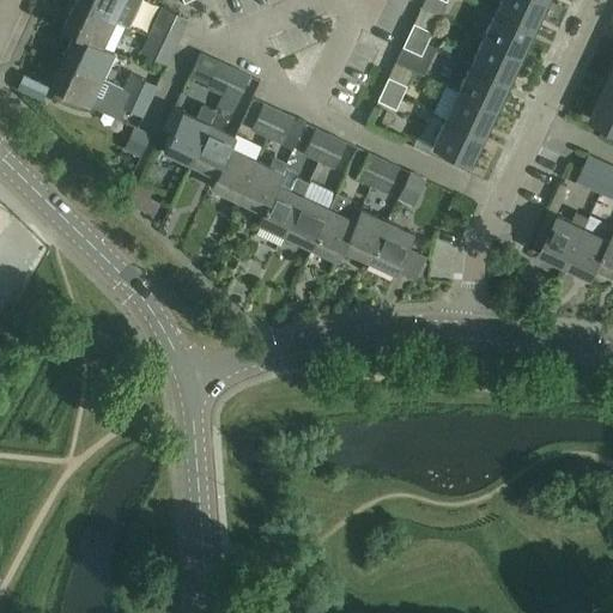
[(74,0),(73,2),(122,26),(125,28),(131,16),(116,8),(120,0),(74,0)]
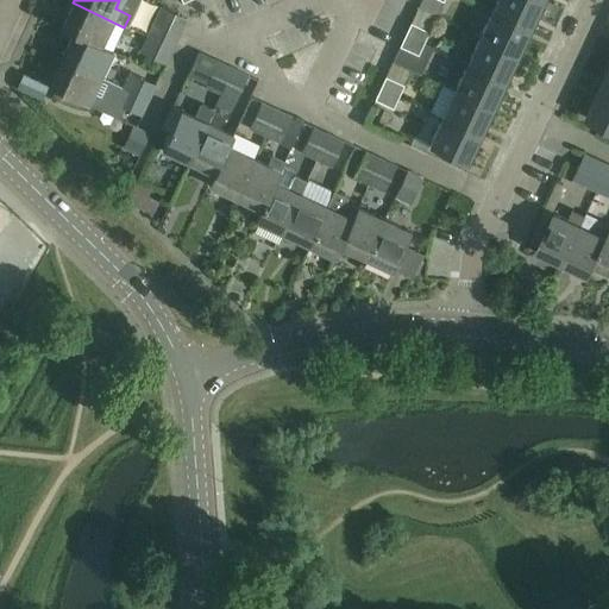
[(539,0),(496,0),(491,11),(529,29),(542,1),(539,0)]
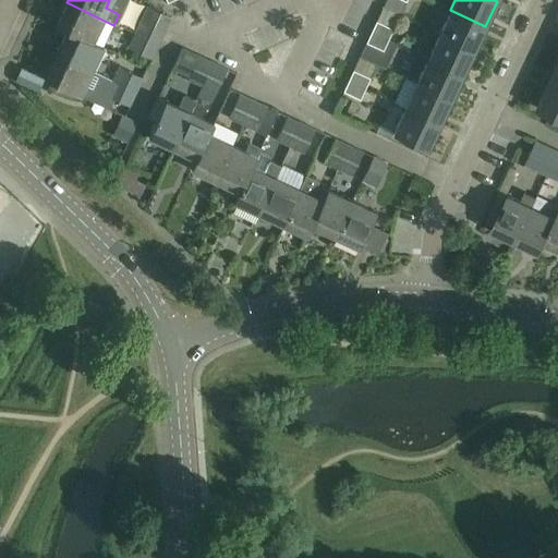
[(111,24),(67,2),(56,26),(67,31),(100,47),(111,24)]
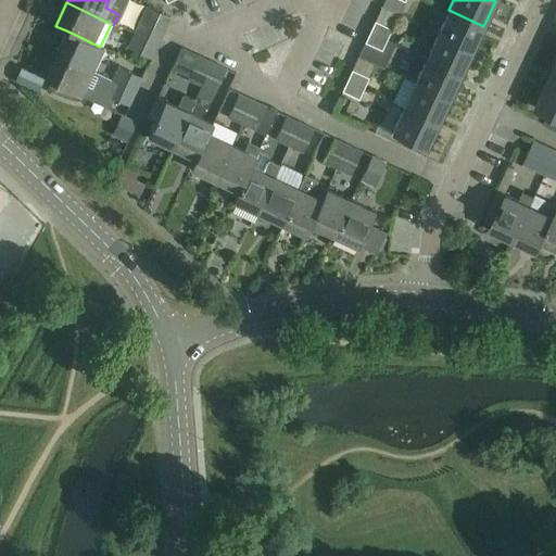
[(483,26),(449,10),(438,34),(472,50),(483,26)]
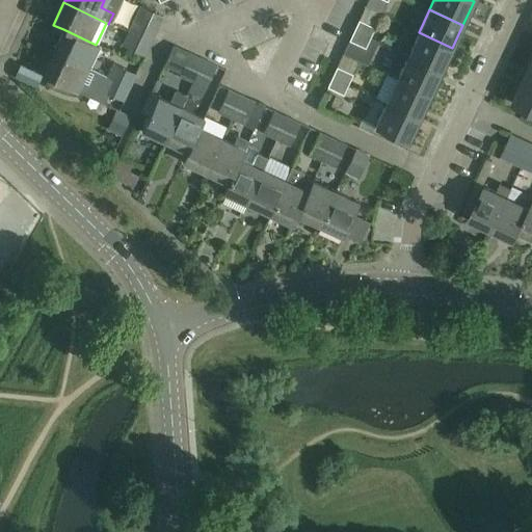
[(133,19),(127,32),(150,43),(156,29),(133,19)]
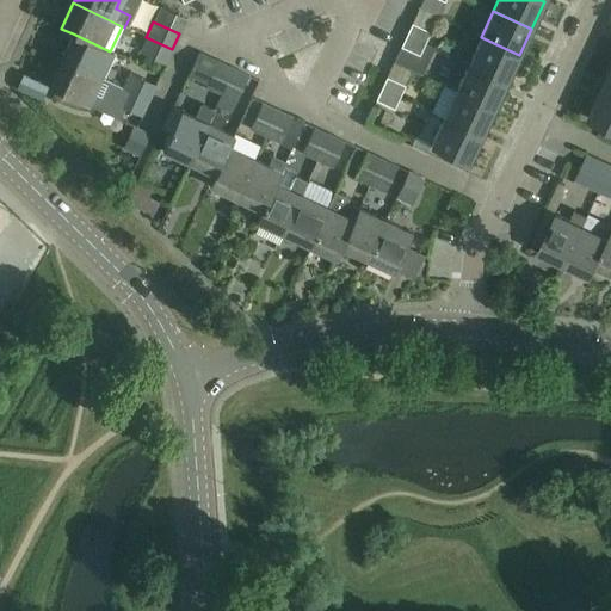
[(411,24),(406,35),(424,43),(429,32),(411,24)]
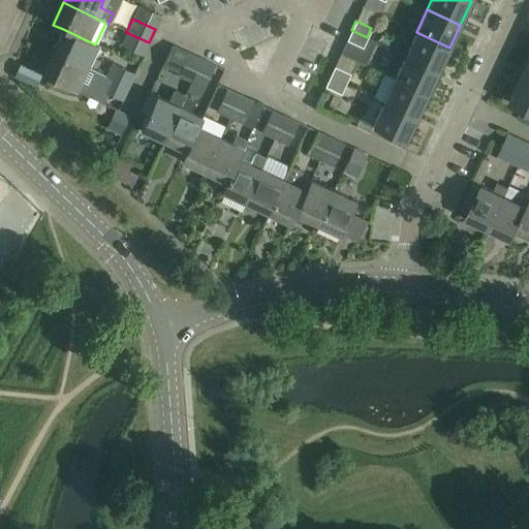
[(320,35),(338,39),(341,27),(323,22),(320,35)]
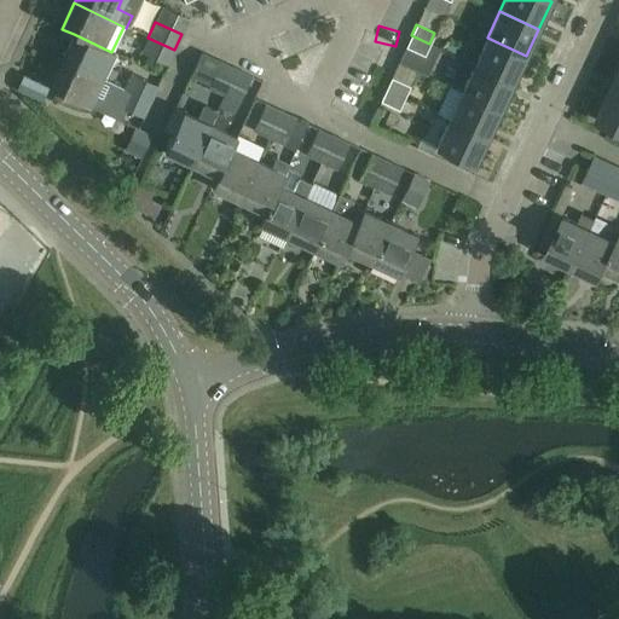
[(300,55),(308,51),(299,27),(290,30),(300,55)]
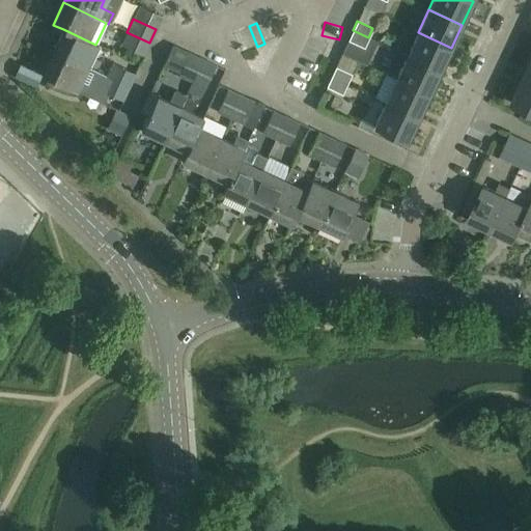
[(95,45),(63,29),(53,52),(85,67),(95,45)]
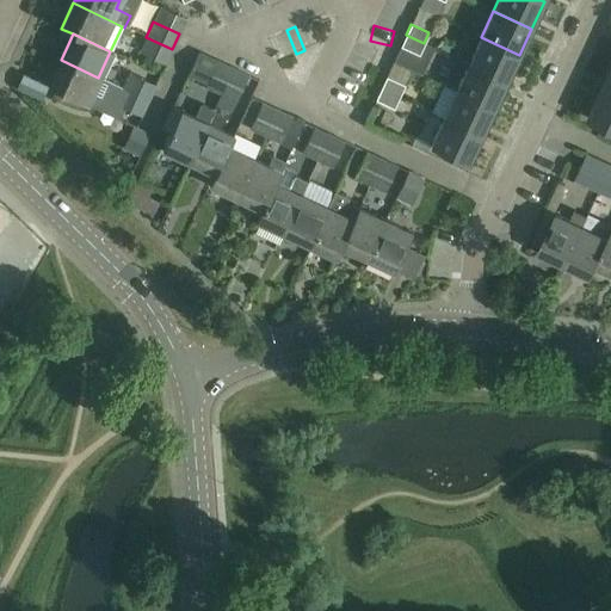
[(424,43),(406,35),(400,45),(419,54),(424,43)]
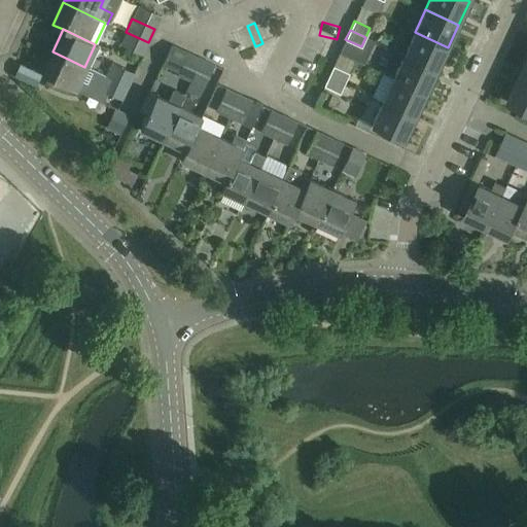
[(148,42),(126,32),(119,45),(142,56),(148,42)]
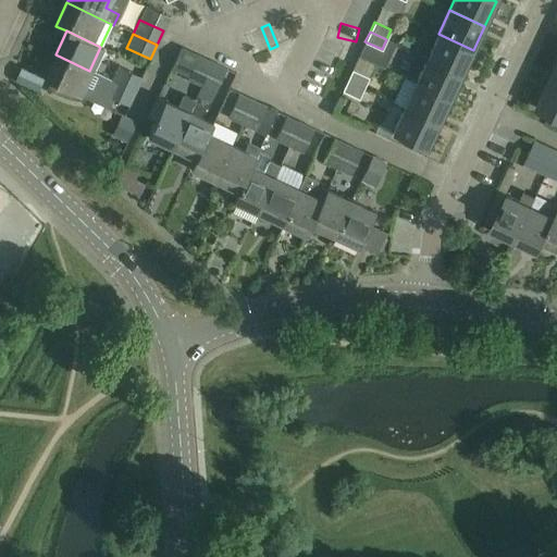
[(473,50),(438,34),(426,58),(461,75),(473,50)]
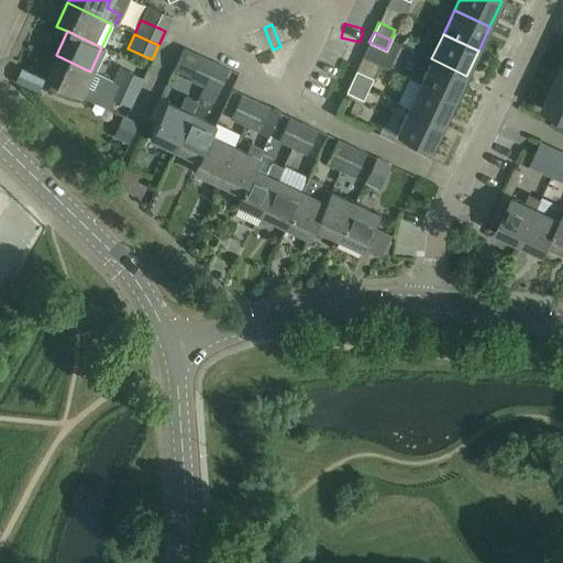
[(90,72),(56,55),(44,79),(79,96),(90,72)]
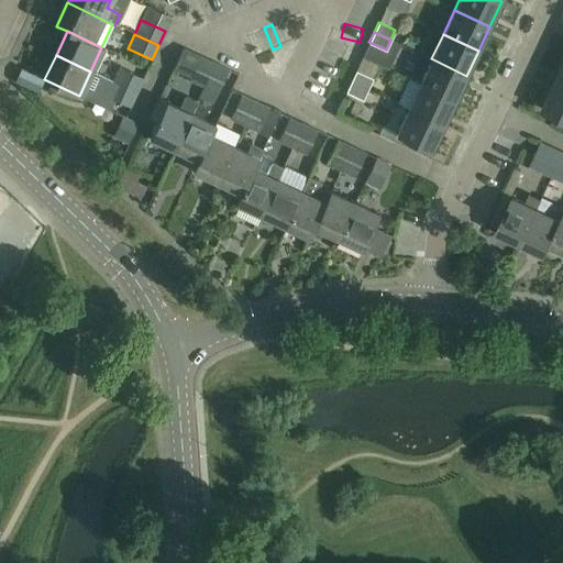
[(203,87),(214,64),(201,58),(190,80),(203,87)]
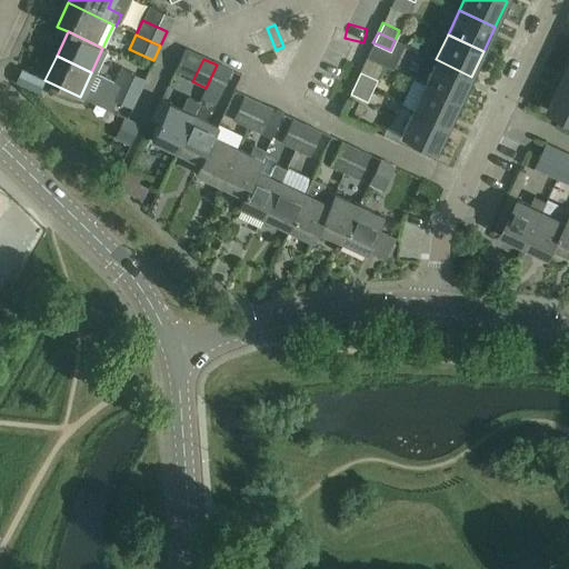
[(436,59),(425,85),(459,101),(471,77),(436,59)]
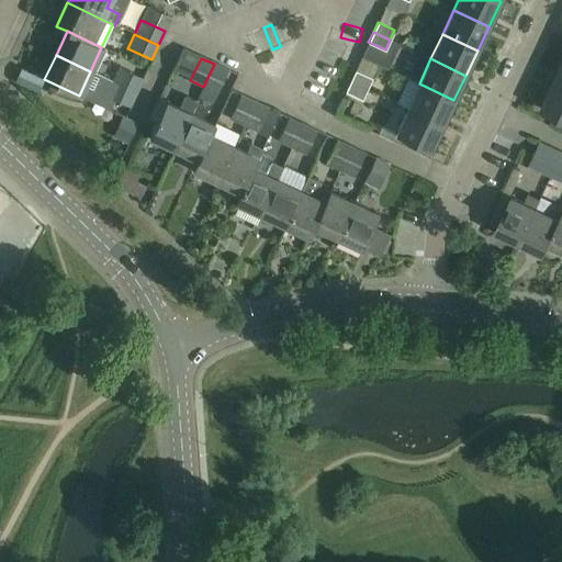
[(561,59),(551,82),(561,87),(561,59)]
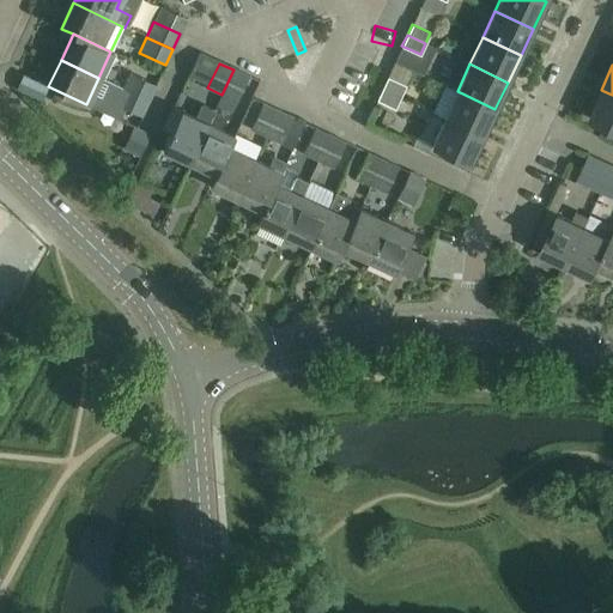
[(247,77),(234,70),(222,95),(236,101),(247,77)]
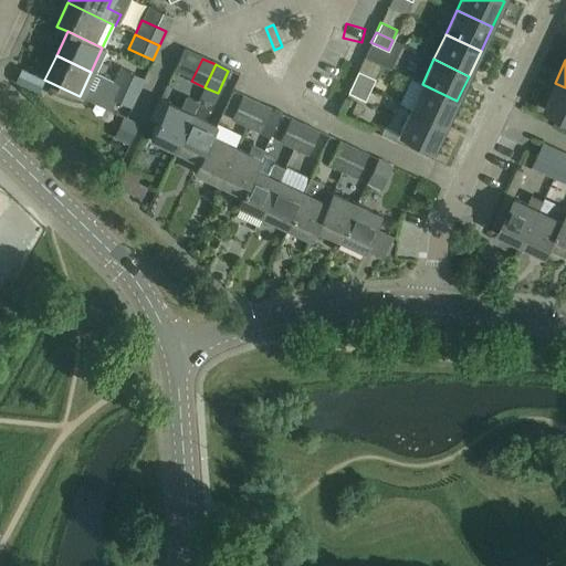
[(113,82),(137,93),(144,80),(119,67),(113,82)]
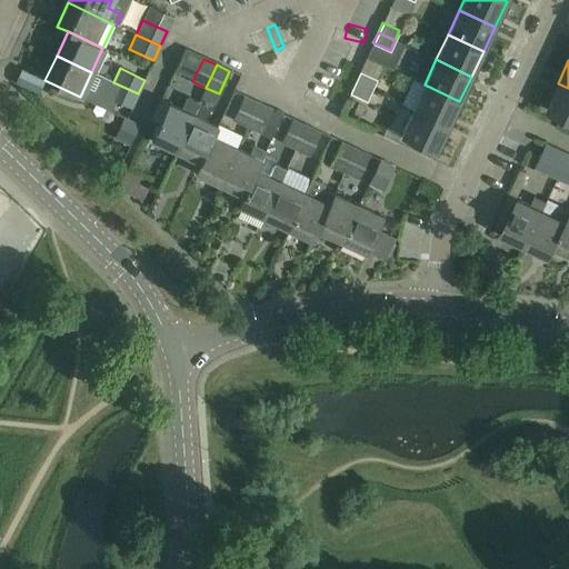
[(90,88),(108,93),(112,77),(95,71),(90,88)]
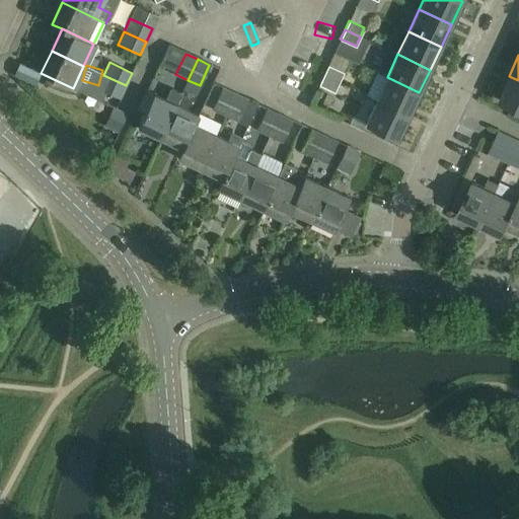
[(323,75),(339,82),(343,73),(327,65),(323,75)]
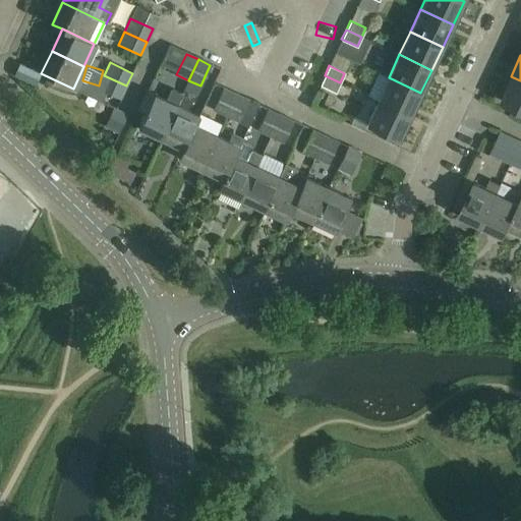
[(104,75),(98,88),(120,99),(126,85),(104,75)]
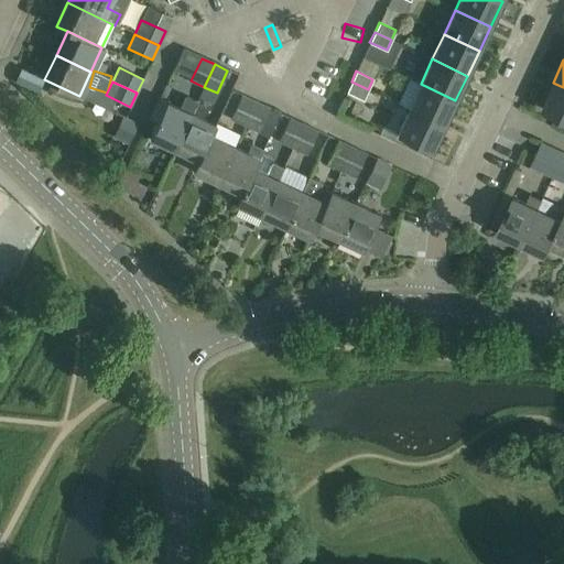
[(368,89),(351,82),(346,91),(364,99),(368,89)]
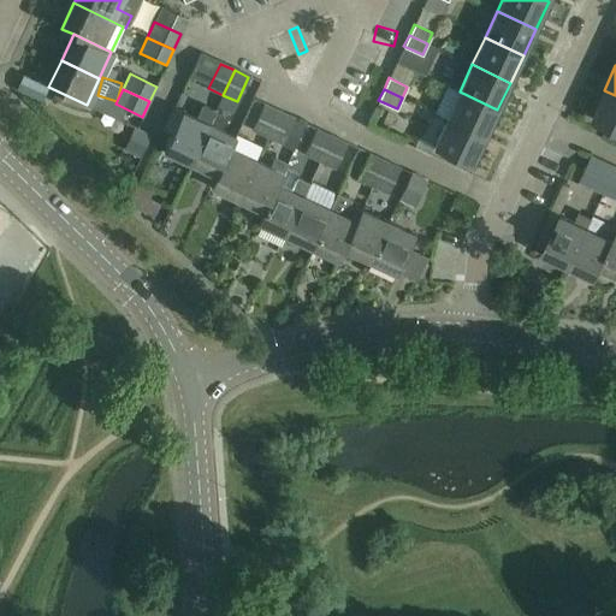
[(615,95),(604,90),(591,118),(615,129),(615,95)]
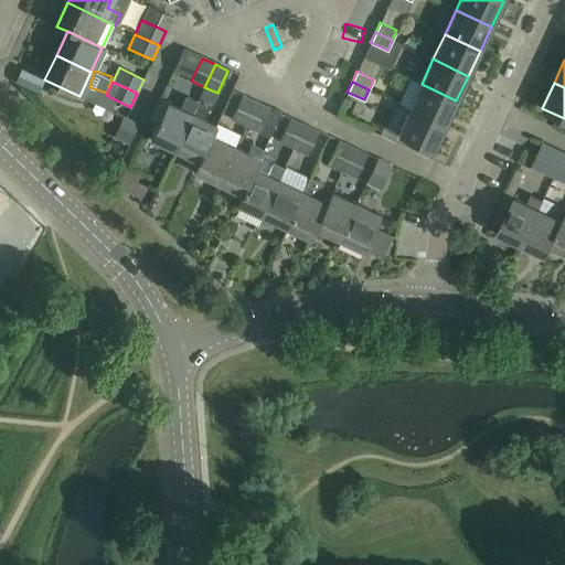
[(422,84),(409,108),(445,126),(456,100),(422,84)]
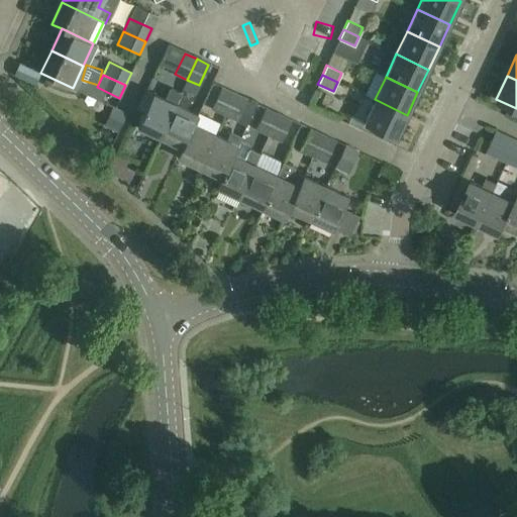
[(224,115),(234,94),(221,88),(212,109),(224,115)]
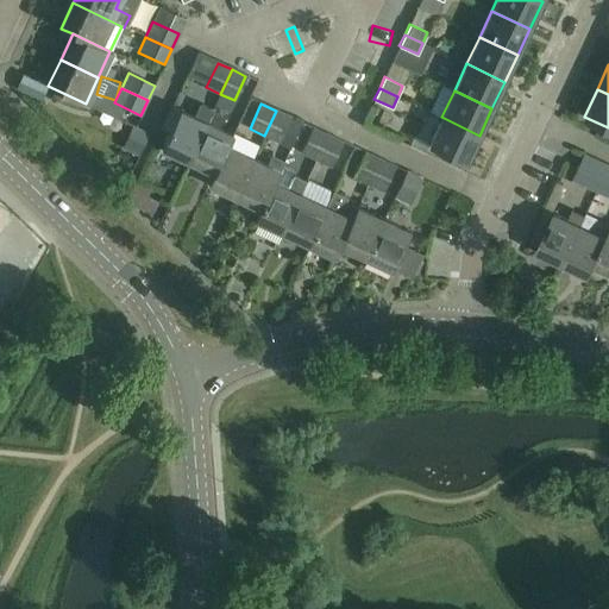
[(179,111),(175,118),(162,148),(188,161),(206,123),(212,110),(203,106),(198,107),(193,117),(179,111)]
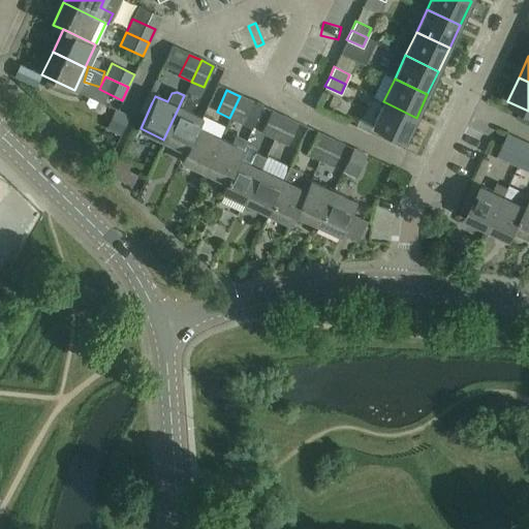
[(252,102),(240,96),(229,118),(243,124),(252,102)]
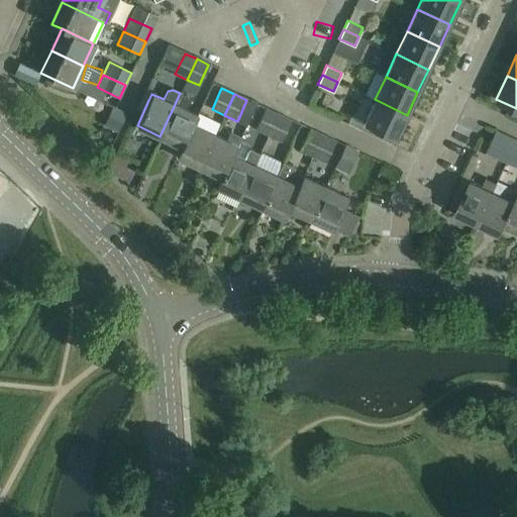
[(407,115),(375,99),(364,122),(396,138),(407,115)]
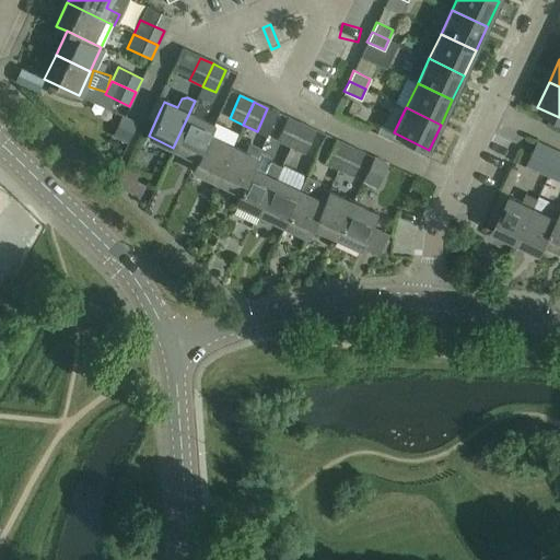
[(214,125),(189,113),(173,148),(197,159),(198,160),(209,136),(214,125)]
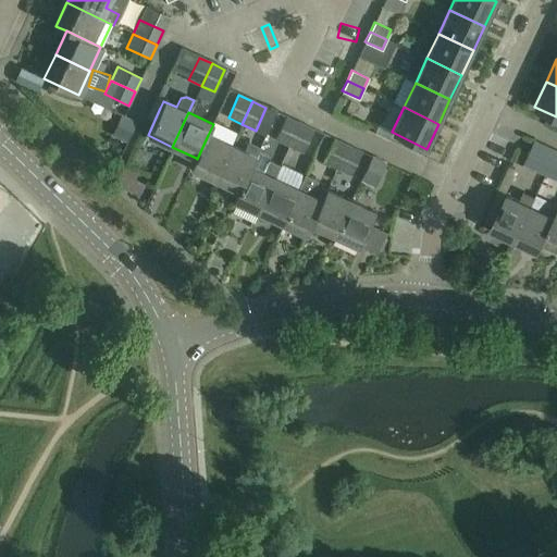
[(128,143),(137,122),(125,116),(115,136),(128,143)]
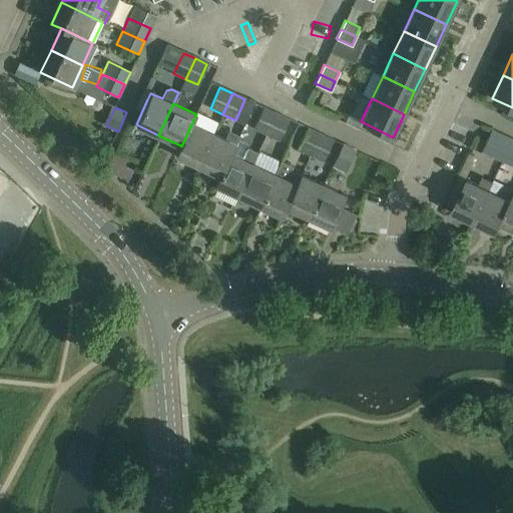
[(266,134),(276,113),(264,108),(253,128),(266,134)]
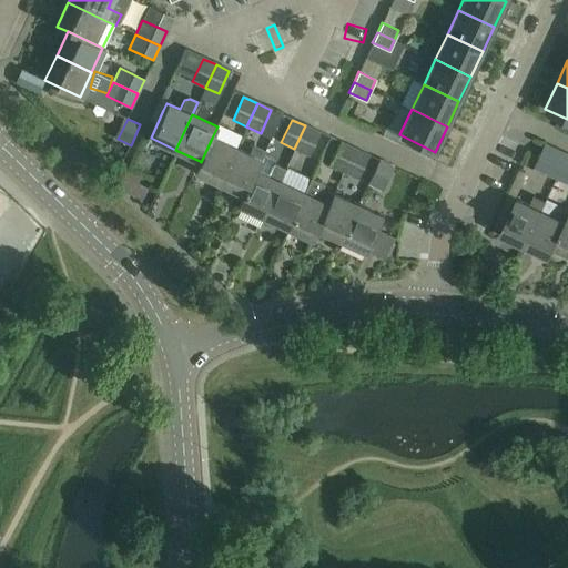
[(305,125),(294,149),(308,155),(320,132),(305,125)]
